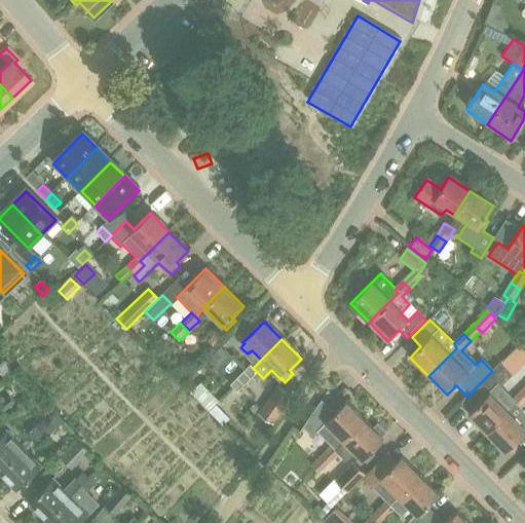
[(492,371),(480,383),(490,393),(467,416),(485,434),(514,405),(512,401),(500,388),(512,376),(498,364),(492,371)]
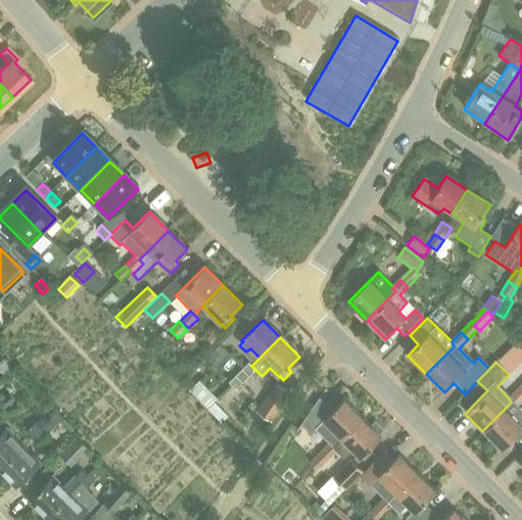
[(245,381),(256,371),(251,366),(248,363),(238,373),(245,381)]
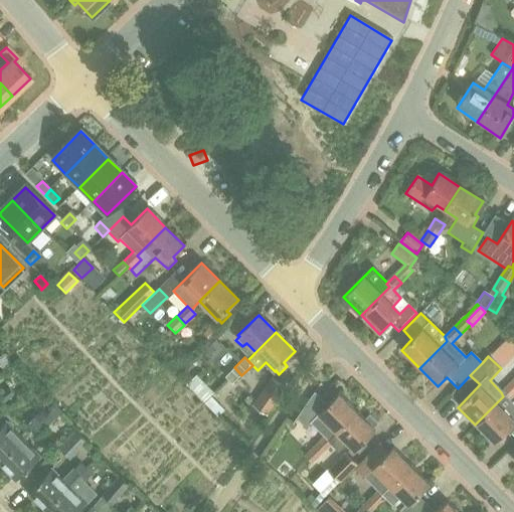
[(224,376),(232,384),(241,375),(234,367),(224,376)]
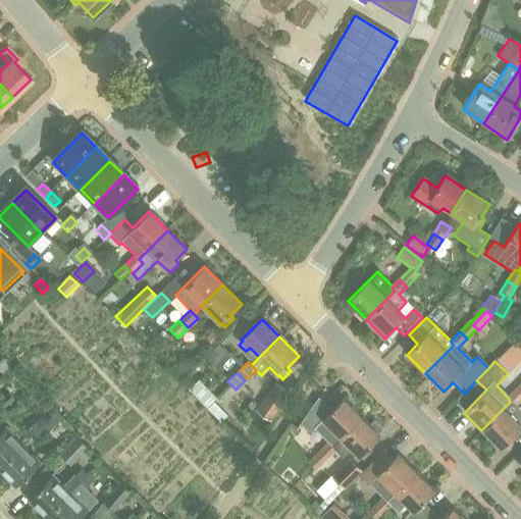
[(256,412),(269,421),(288,395),(274,385),(256,412)]
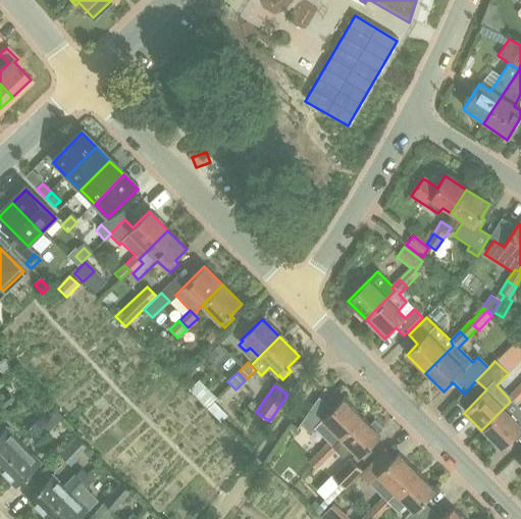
[(510,402),(481,430),(501,450),(513,438),(516,442),(520,435),(520,410),(516,406),(520,400),(520,394),(516,390),(508,398),(510,402)]
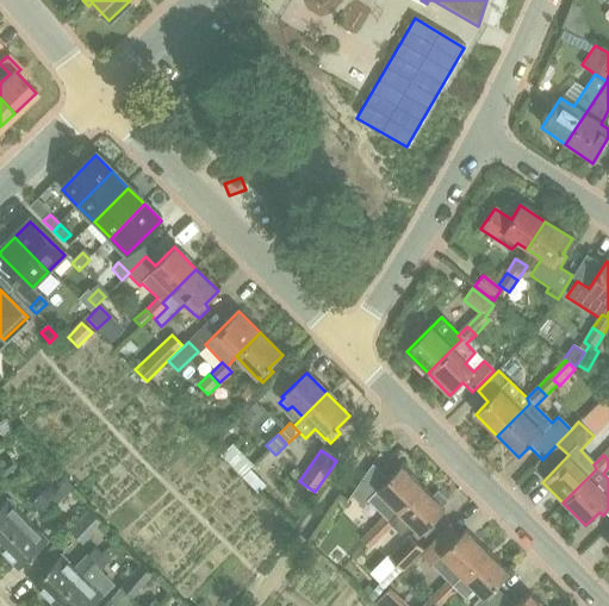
[(11,458),(0,466),(0,469),(5,476),(17,467),(11,458)]
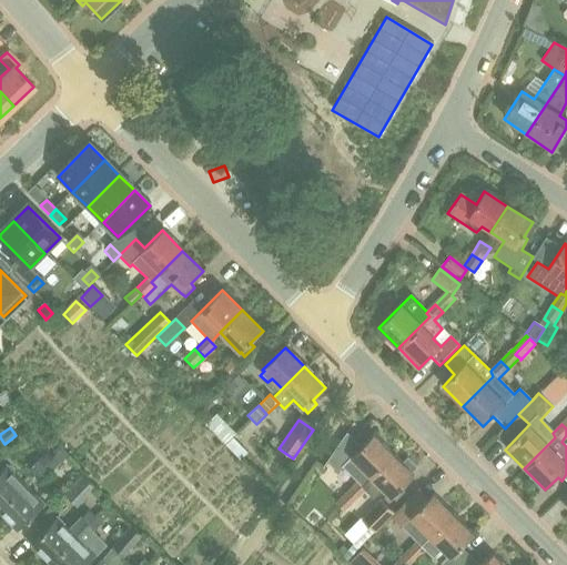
[(336,473),(343,466),(361,485),(392,455),(373,436),(361,447),(360,446),(358,447),(346,435),(326,462),(336,473)]
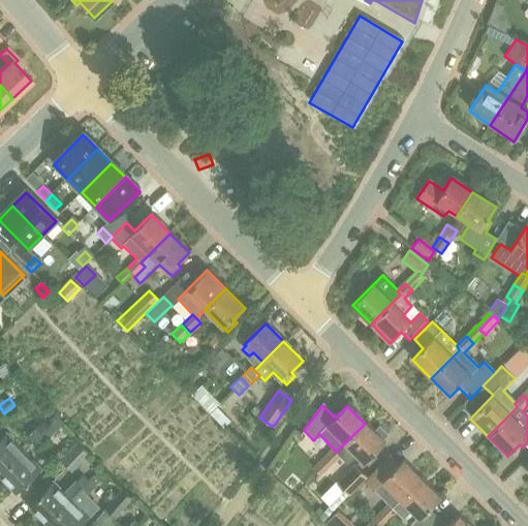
[(231,422),(217,407),(210,414),(224,428),(231,422)]
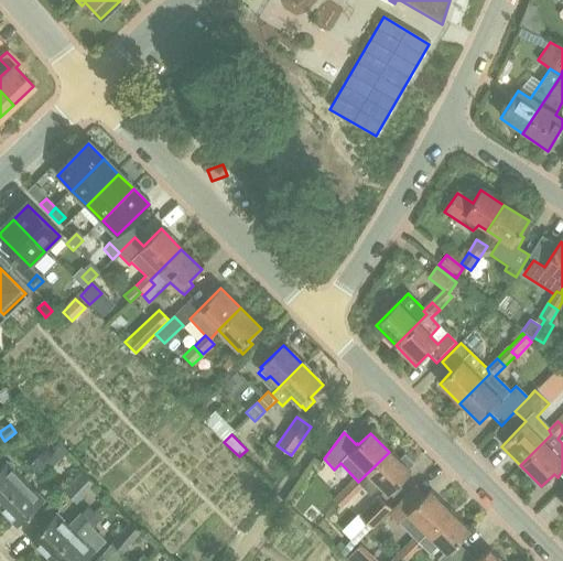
[(62,446),(47,460),(45,463),(52,470),(64,456),(66,459),(68,455),(62,446)]
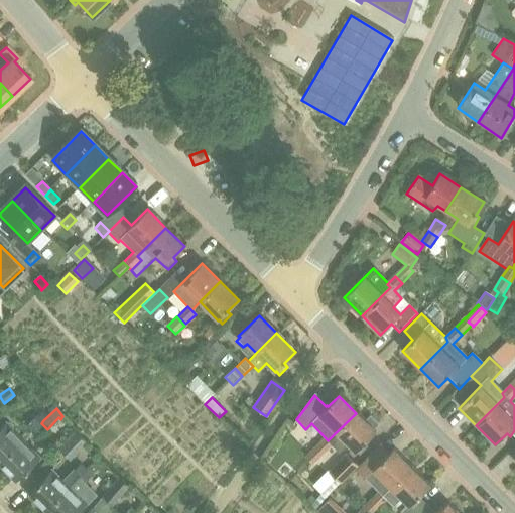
[(365,422),(356,413),(328,440),(340,453),(347,444),(355,453),(375,432),(373,430),(378,426),(369,417),(365,422)]
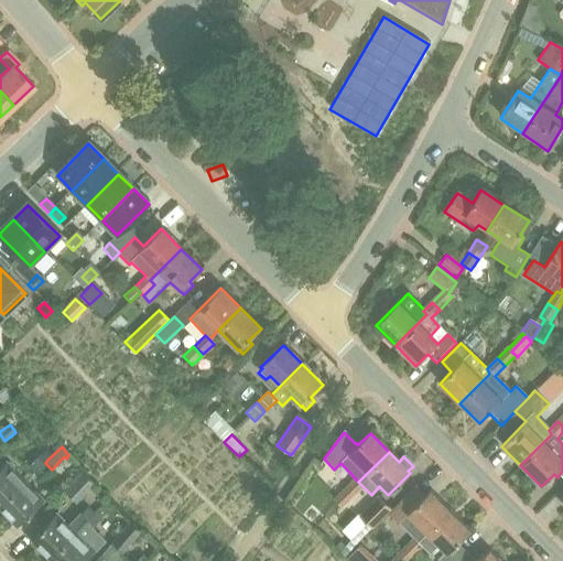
[(28,465),(34,473),(44,463),(38,455),(28,465)]
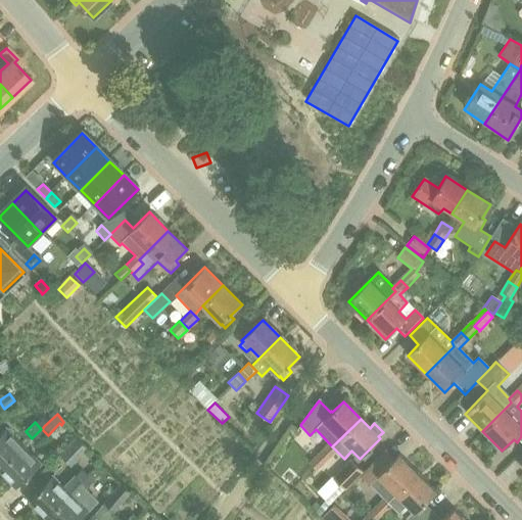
[(0,468),(24,446),(5,428),(0,432),(0,468)]
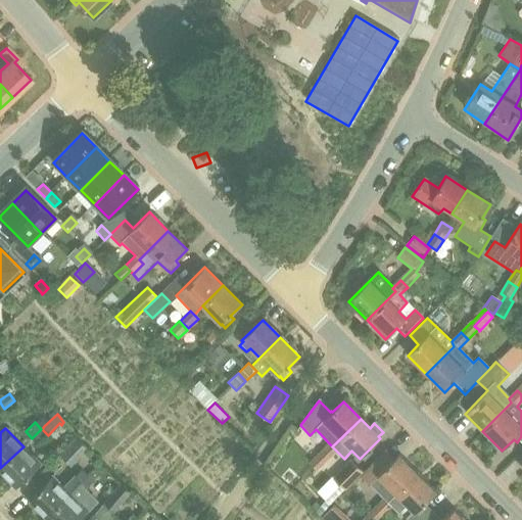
[(41,429),(32,438),(38,444),(47,435),(41,429)]
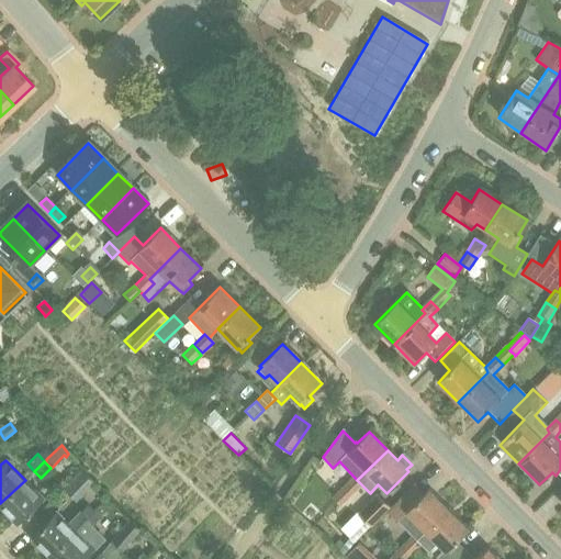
[(63,491),(71,500),(75,503),(94,484),(91,481),(82,472),(63,491)]
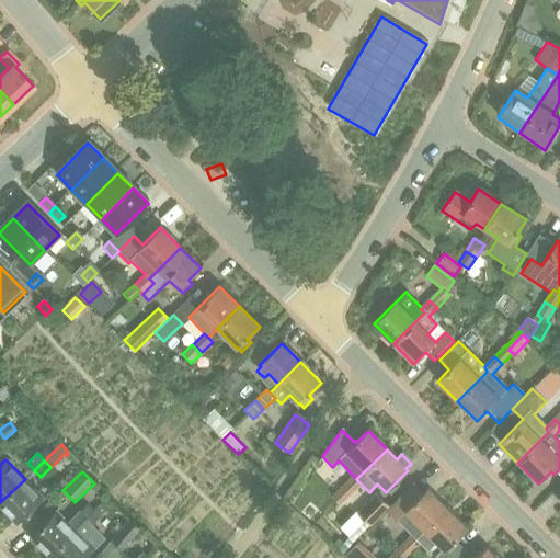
[(353,477),(342,488),(351,496),(361,486),(353,477)]
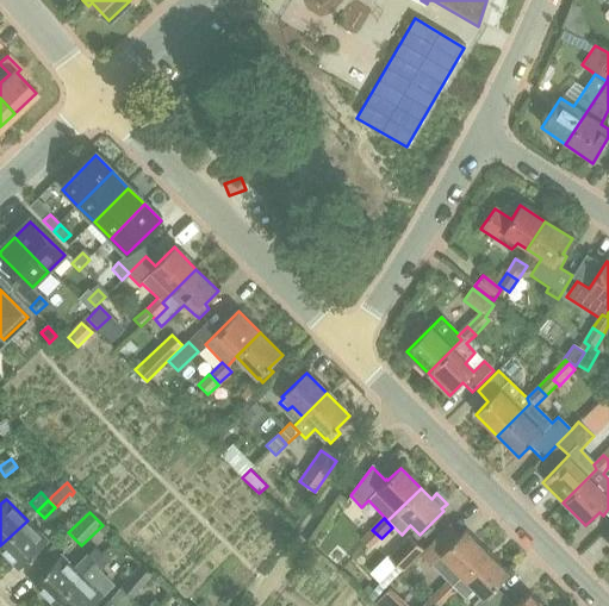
[(28,520),(0,545),(0,549),(19,570),(48,542),(28,520)]
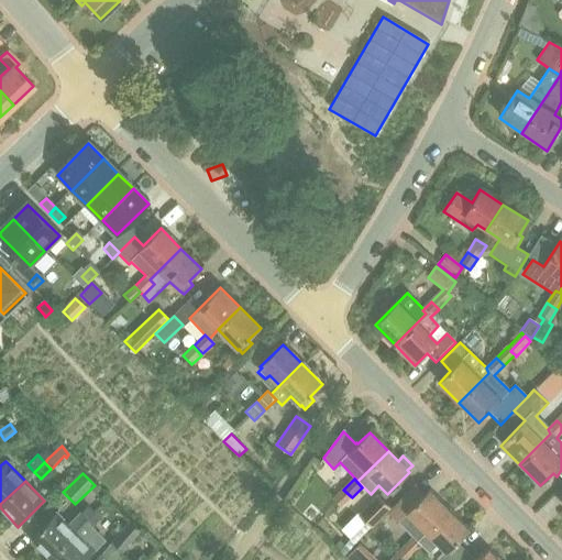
[(387,513),(397,523),(414,538),(401,550),(408,558),(420,546),(415,542),(448,511),(428,491),(426,494),(416,483),(392,508),(387,513)]
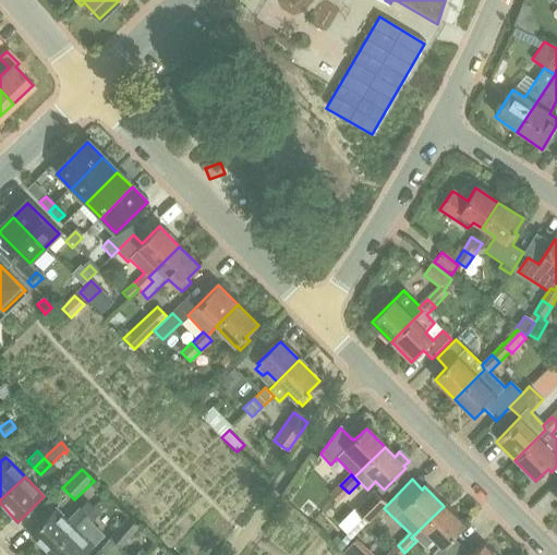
[(349,493),(340,485),(329,495),(338,504),(349,493)]
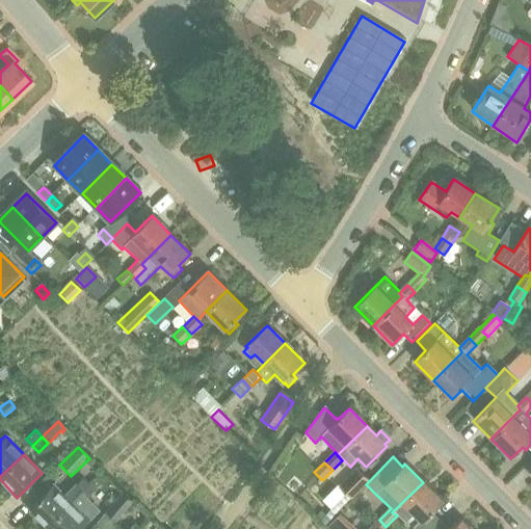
[(351,499),(366,484),(370,480),(356,468),(338,486),(351,499)]
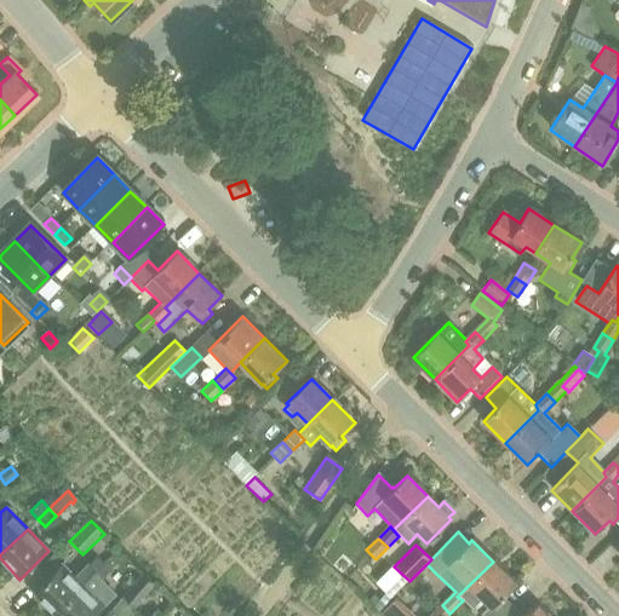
[(33,593),(55,615),(82,586),(82,585),(90,577),(103,564),(97,558),(75,579),(61,564),(33,593)]
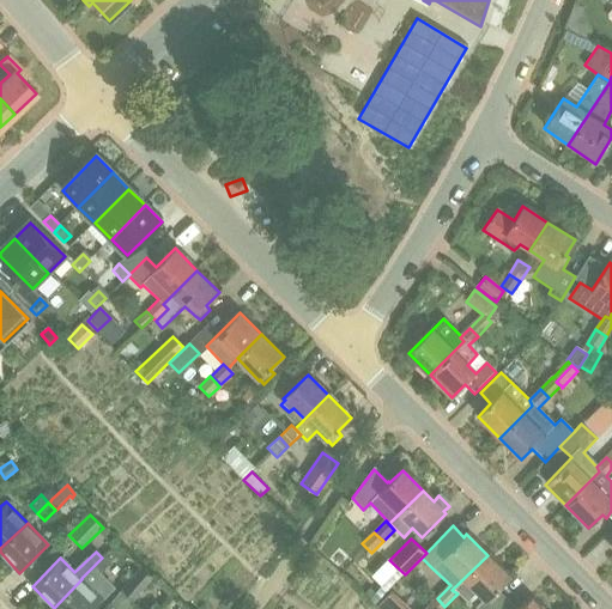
[(498,608),(507,601),(497,591),(510,578),(488,555),(452,590),(458,594),(467,603),(477,592),(485,601),(478,608),(498,608)]
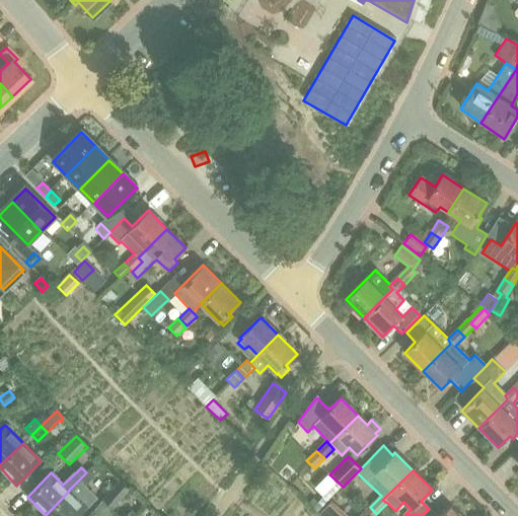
[(92,478),(86,472),(75,484),(82,491),(92,478)]
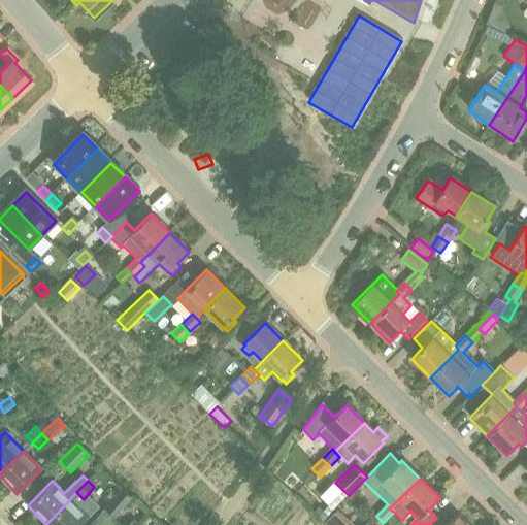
[(117,515),(131,498),(123,491),(108,507),(117,515)]
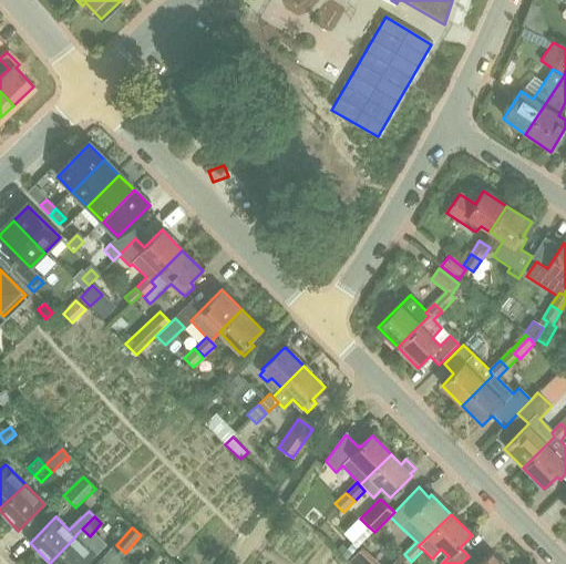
[(75,536),(50,563),(88,563),(95,556),(75,536)]
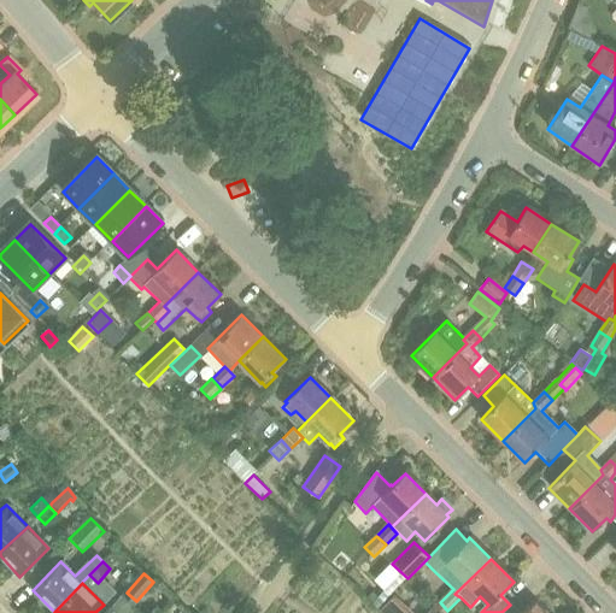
[(446,612),(447,611),(440,602),(430,612),(446,612)]
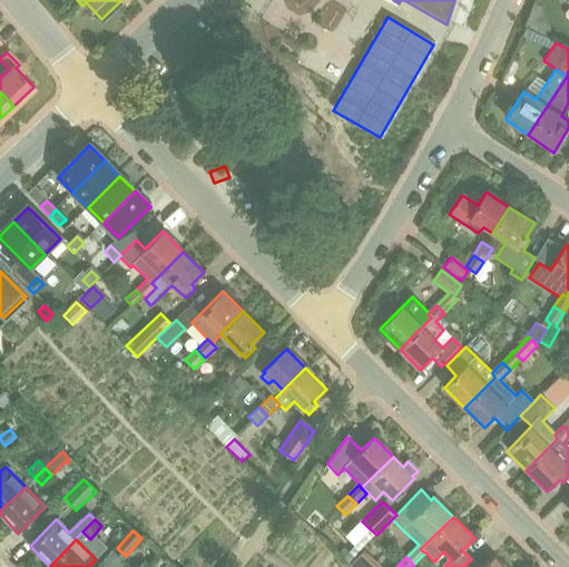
[(471,559),(463,566),(503,566),(493,557),(484,566),(478,566),(471,559)]
